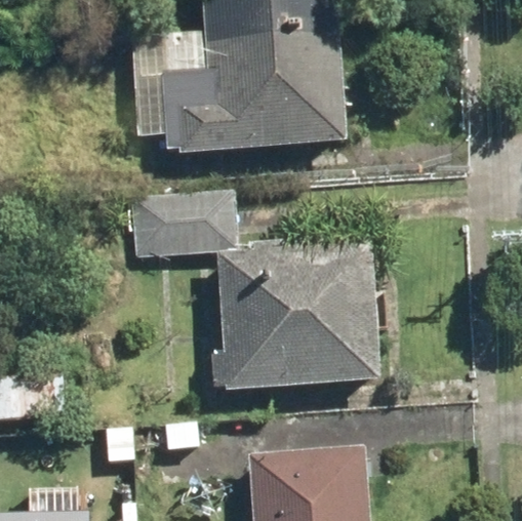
[(168,153),(347,139),(335,0),(200,0),(206,70),(162,73),(168,153)]
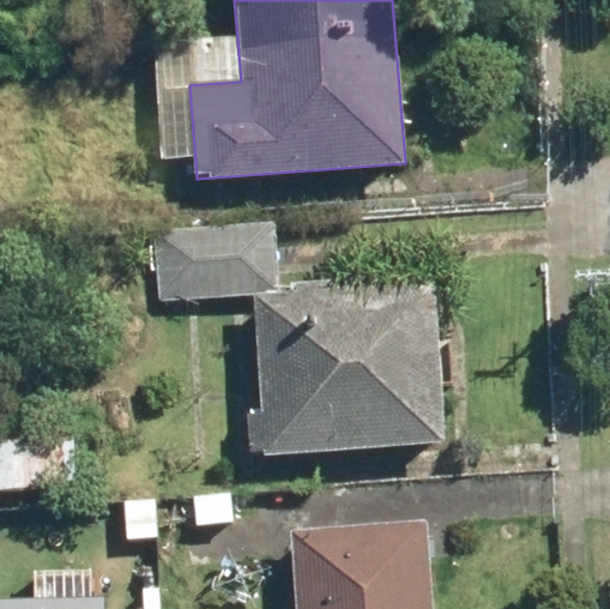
[(162,297),(279,289),(275,218),(157,227),(162,297)]
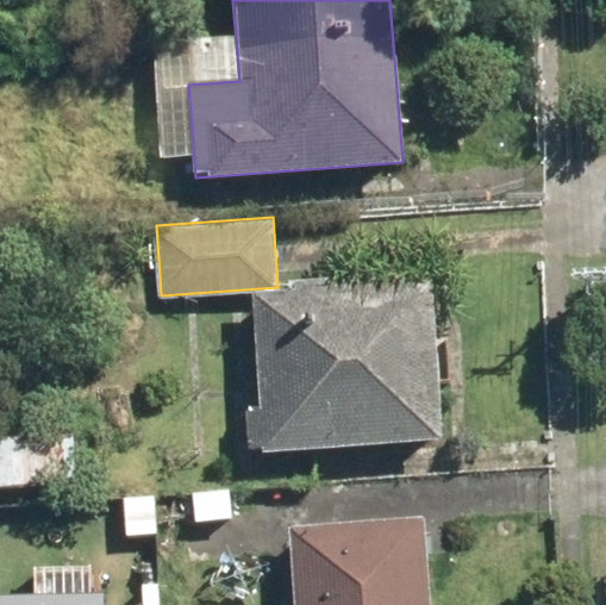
[(263,453),(443,440),(431,278),(251,291),(263,453)]
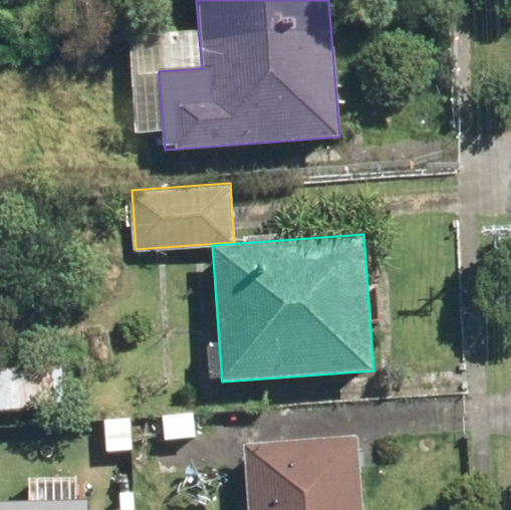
[(77,363),(109,360),(105,329),(74,332),(77,363)]
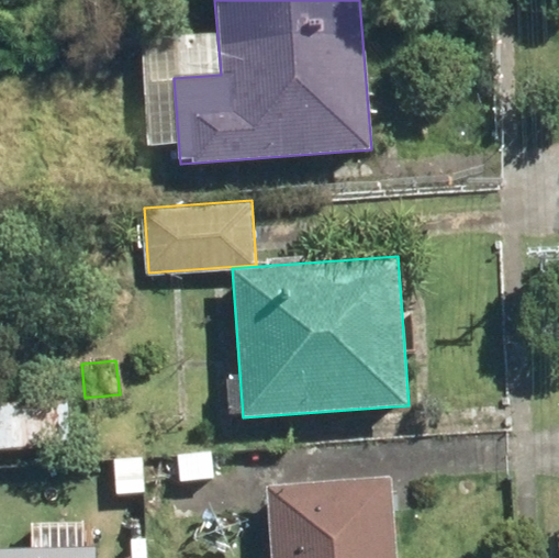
[(0,445),(75,439),(71,397),(0,402),(0,445)]
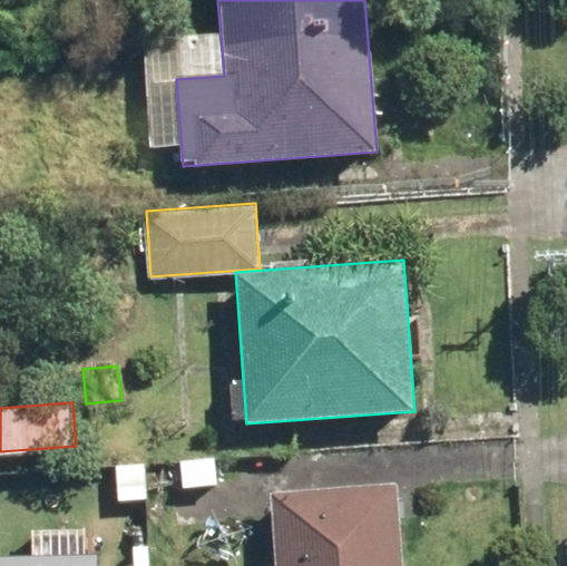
[(401,565),(396,482),(271,491),(276,565),(401,565)]
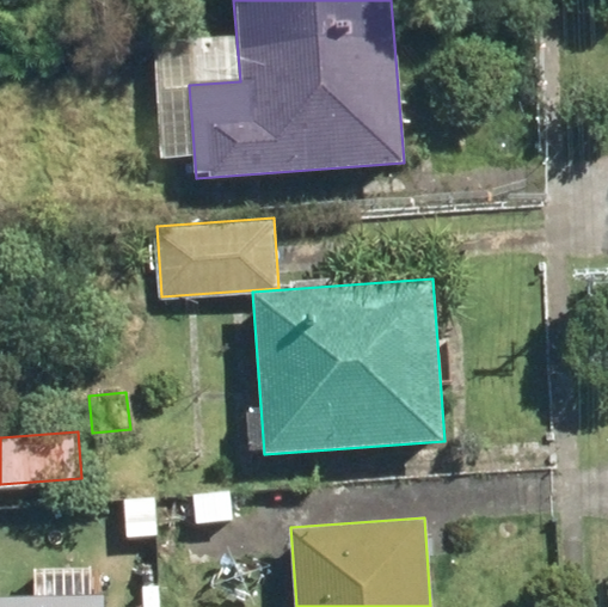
[(103,606),(103,593),(0,595),(0,606),(103,606)]
